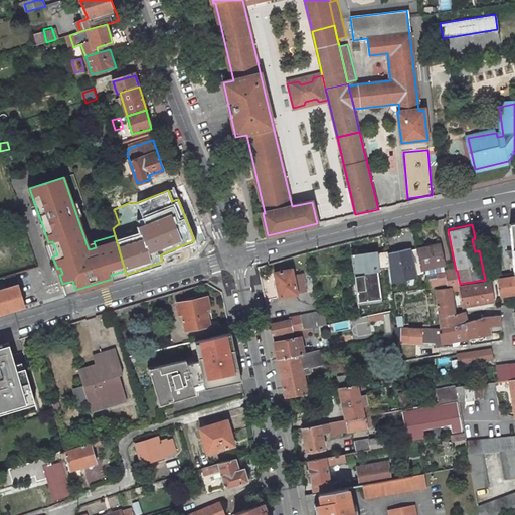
[(48,242),(52,256),(57,254),(52,241),(48,242)]
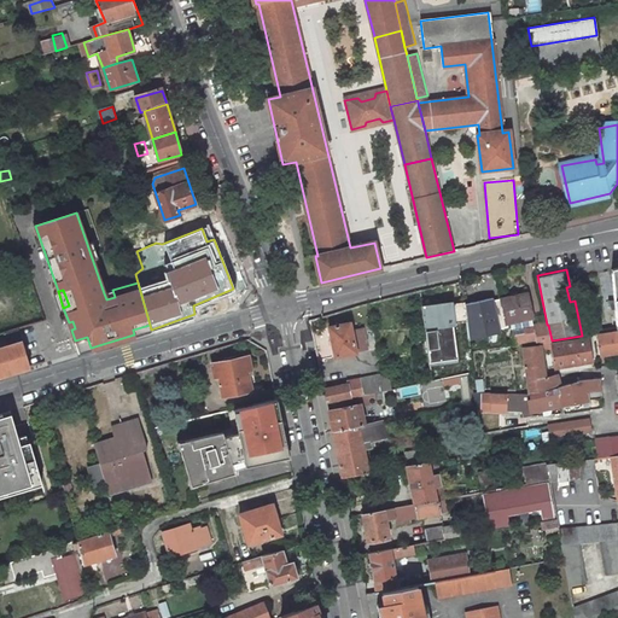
[(532,319),(528,295),(501,299),(506,325),(532,319)]
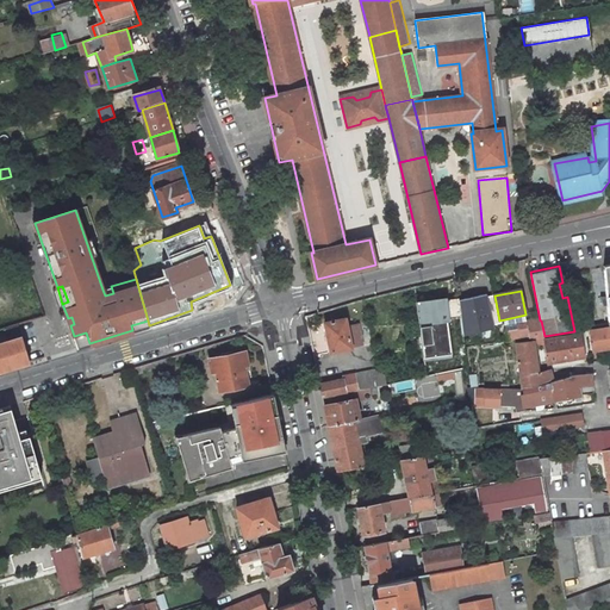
[(487,294),(459,300),(461,318),(462,328),(492,322),(493,325),(497,324),(500,324),(499,321),(495,296),(487,297),(487,294)]
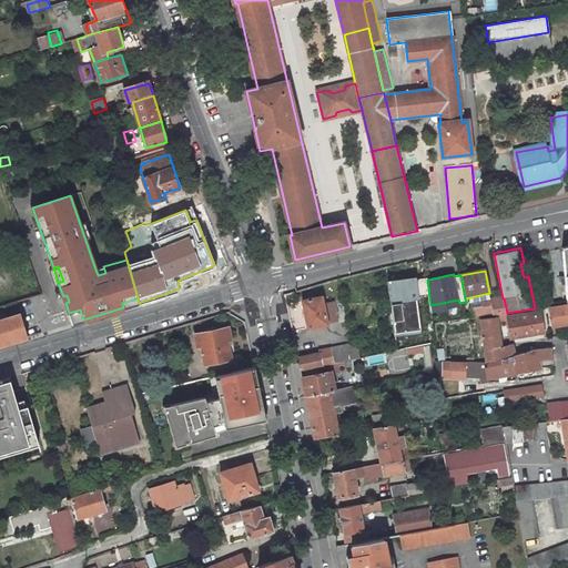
[(391,301),(429,296),(427,280),(427,279),(387,283),(391,301)]
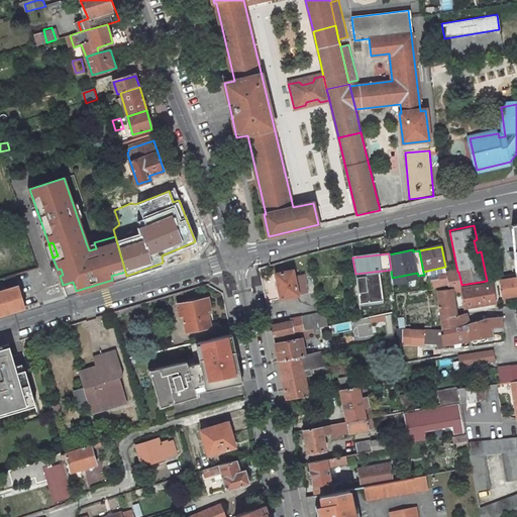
[(298,295),(294,271),(277,274),(282,298),(298,295)]
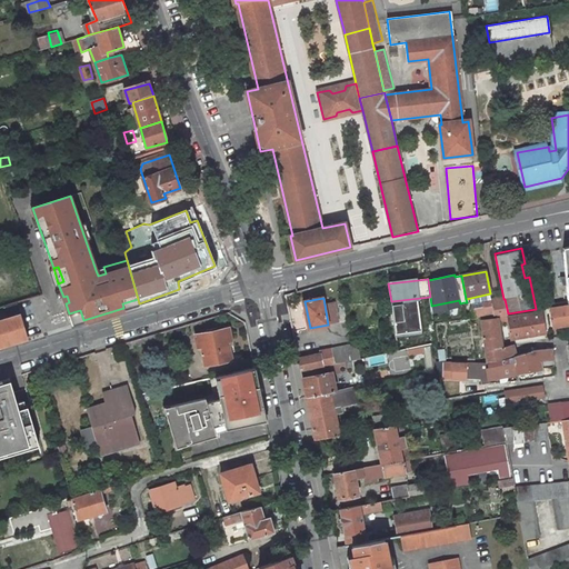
[(122,303),(123,308),(139,303),(138,299),(122,303)]
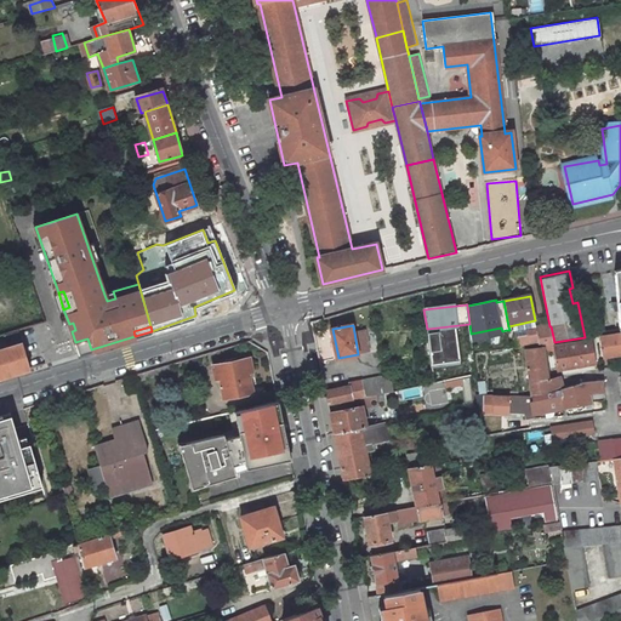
[(550,326),(537,329),(537,331),(528,332),(529,342),(525,342),(527,347),(554,342),(551,326),(550,326)]
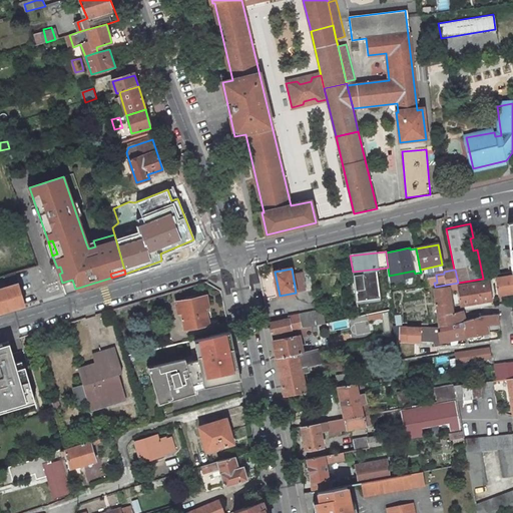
[(6,287),(18,284),(15,273),(3,276),(6,287)]
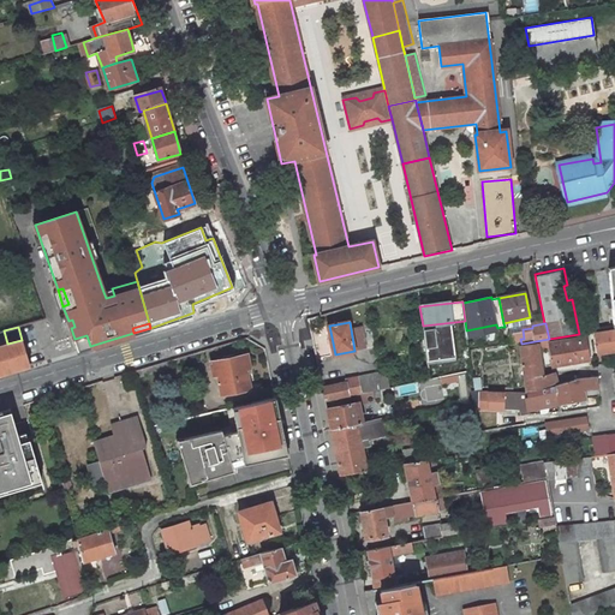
[(599,357),(614,353),(614,332),(595,335),(599,357)]
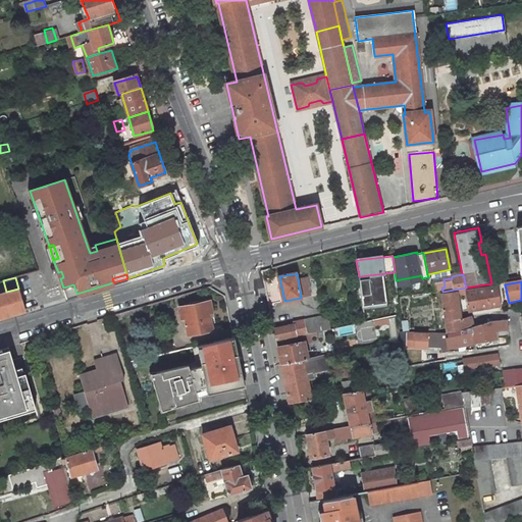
[(66,297),(76,294),(73,284),(63,288),(66,297)]
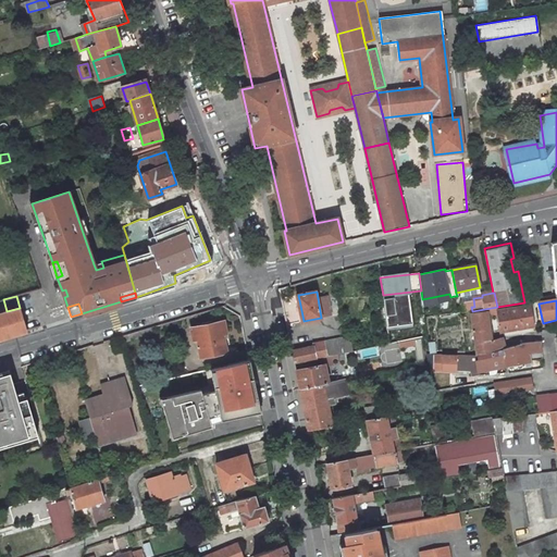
[(0,337),(26,330),(20,308),(7,311),(0,313),(0,337)]
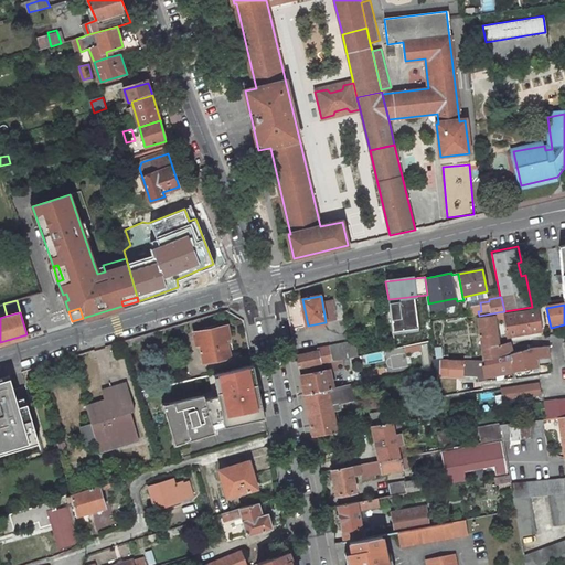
[(536,312),(503,318),(507,339),(541,333),(536,312)]
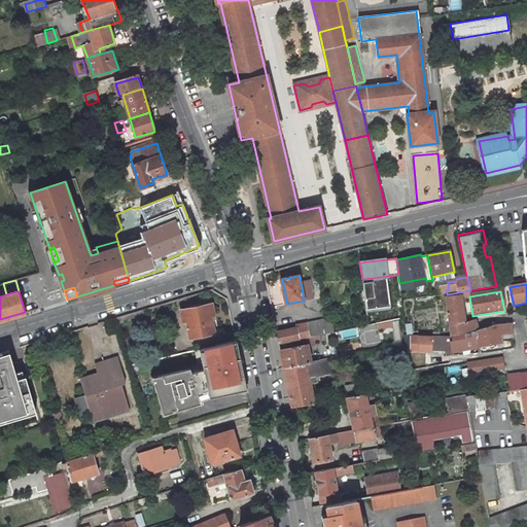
[(451,338),(476,334),(476,332),(477,332),(476,322),(464,324),(460,297),(446,300),(451,338)]
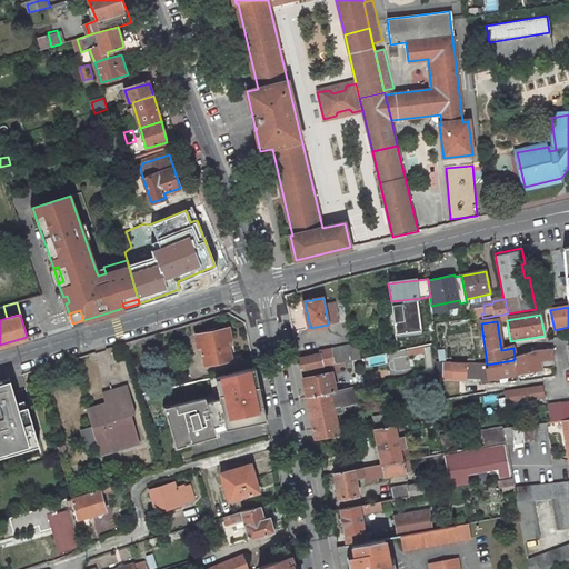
[(405,350),(401,322),(393,322),(398,352),(405,350)]
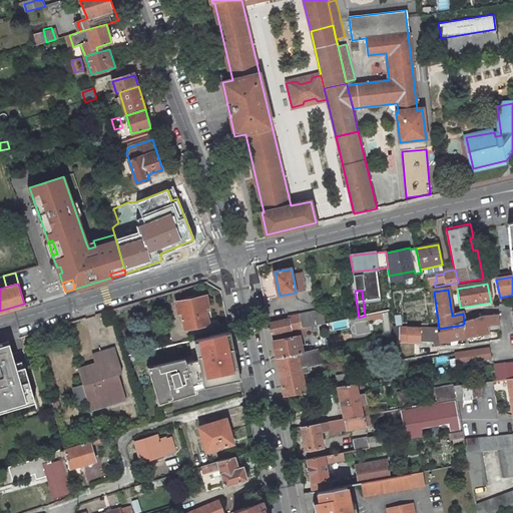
[(184,329),(208,324),(205,308),(208,307),(206,296),(195,298),(194,296),(186,297),(186,299),(175,301),(178,313),(181,313),(184,329)]
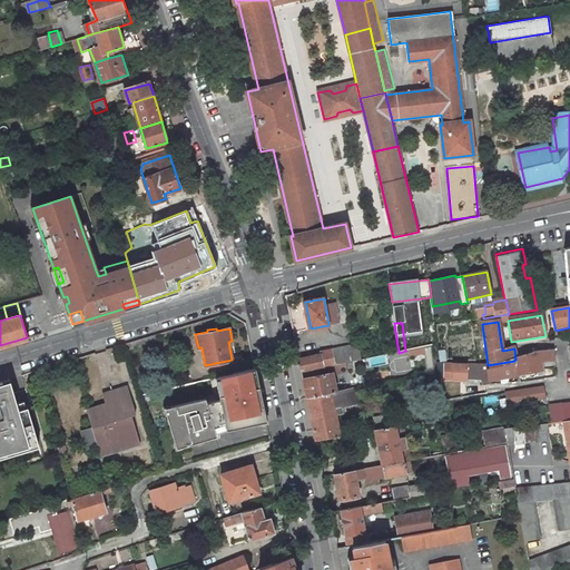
[(138,340),(126,343),(128,350),(140,346),(138,340)]
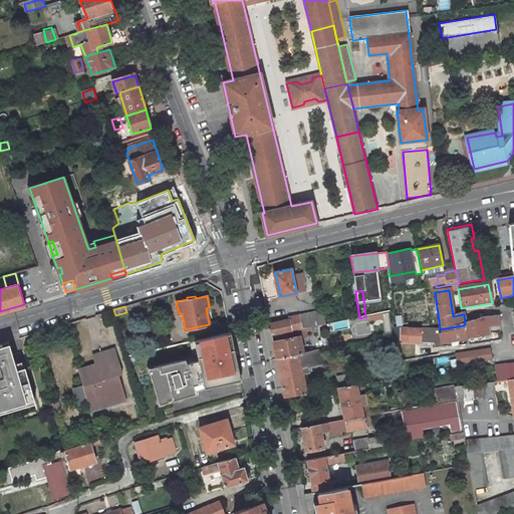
[(392,336),(389,310),(381,311),(384,338),(392,336)]
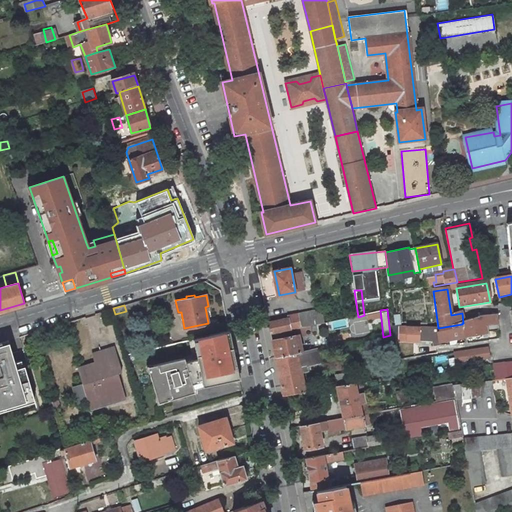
[(301,322),(300,315),(288,317),(289,319),(269,323),(271,335),(308,327),(307,321),(301,322)]
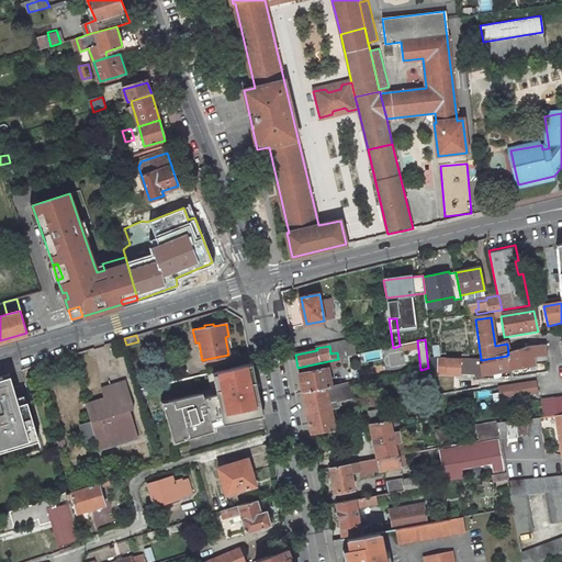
[(517,351),(508,355),(507,355),(507,356),(509,371),(512,371),(530,368),(529,359),(546,357),(544,346),(531,348),(524,350),(517,351)]
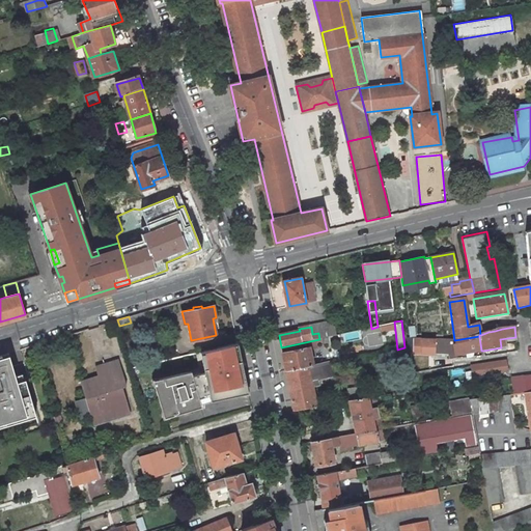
[(481,351),(479,336),(454,340),(437,339),(437,354),(450,354),(450,359),(456,358),(456,355),(481,351)]
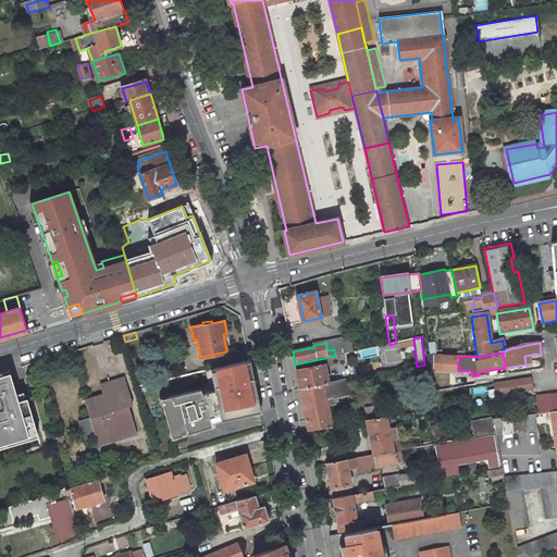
[(454,371),(454,354),(431,354),(431,371),(454,371)]
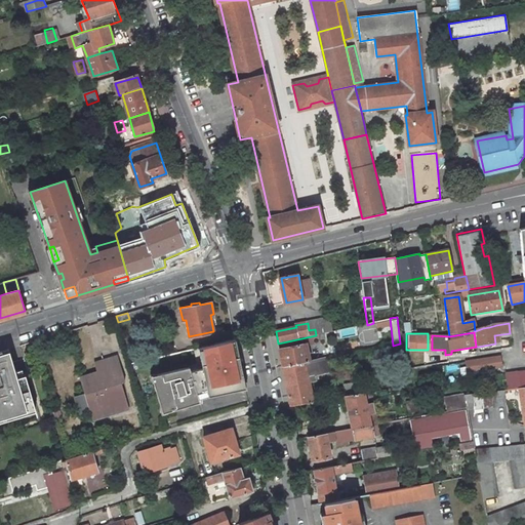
[(245,387),(235,338),(194,349),(198,368),(190,371),(189,367),(155,374),(157,379),(153,380),(161,408),(165,407),(166,411),(200,401),(199,398),(205,396),(245,387)]
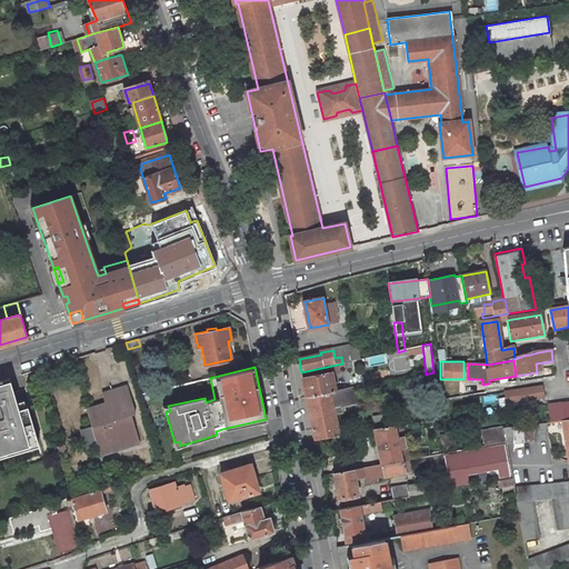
[(307,397),(329,392),(336,391),(331,373),(302,379),(307,397)]
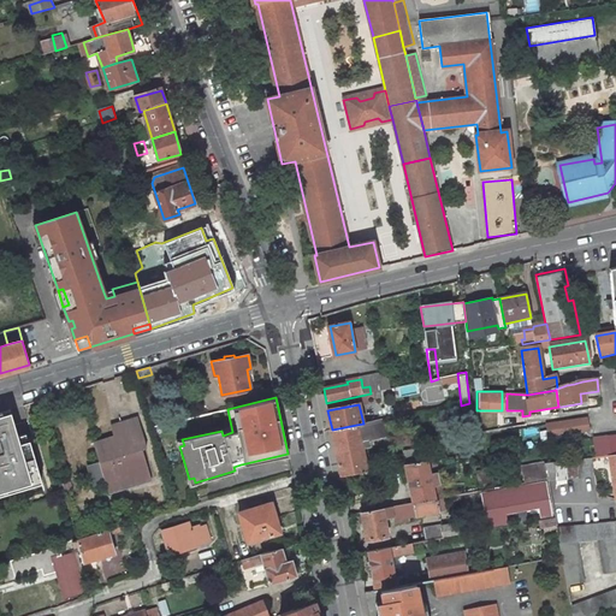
[(18,436),(11,415),(4,418),(1,412),(0,412),(0,495),(29,486),(27,480),(40,475),(29,440),(28,440),(19,443),(18,436)]
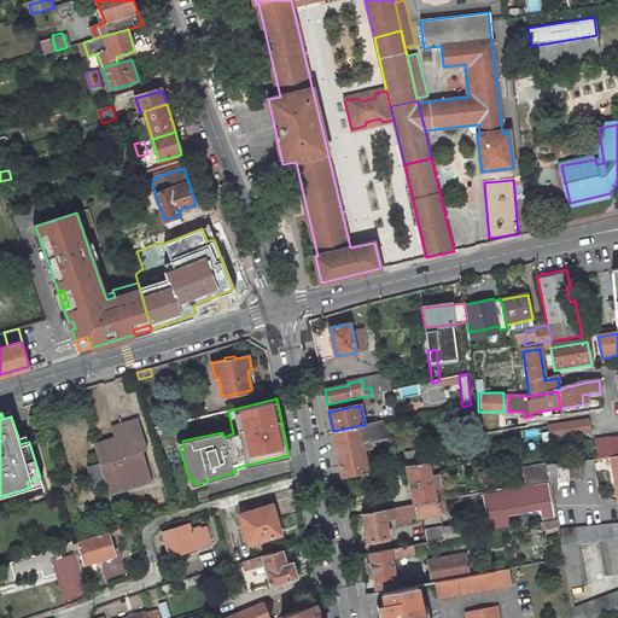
[(104,483),(130,474),(133,487),(151,482),(141,450),(146,449),(136,418),(120,423),(123,437),(114,439),(93,445),(104,483)]
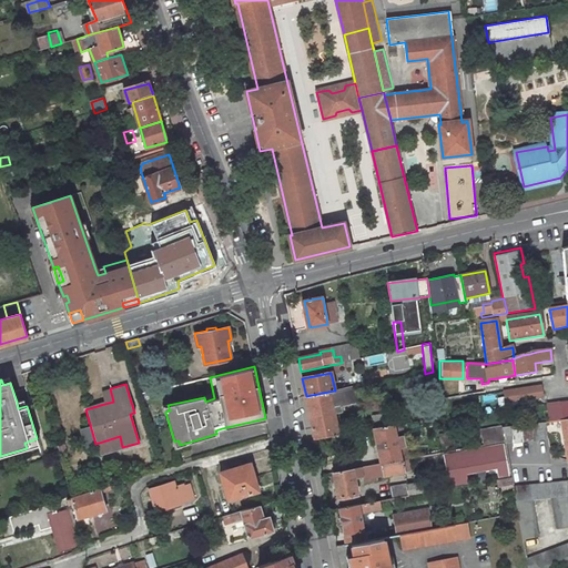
[(332,406),(353,403),(351,387),(335,391),(328,392),(332,406)]
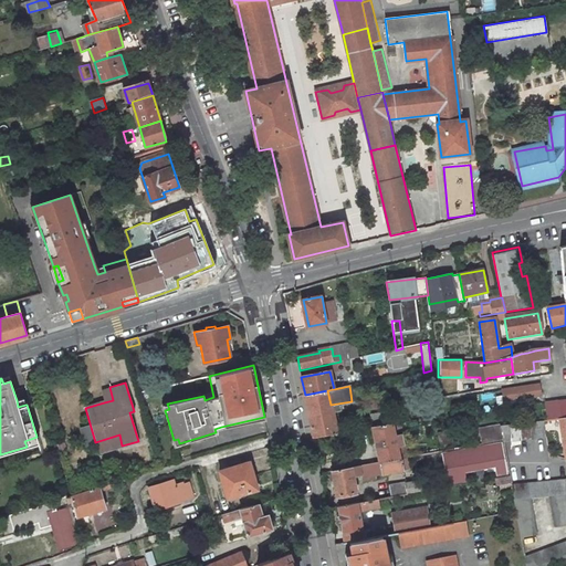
[(522,389),(503,392),(504,401),(540,397),(540,386),(522,389)]
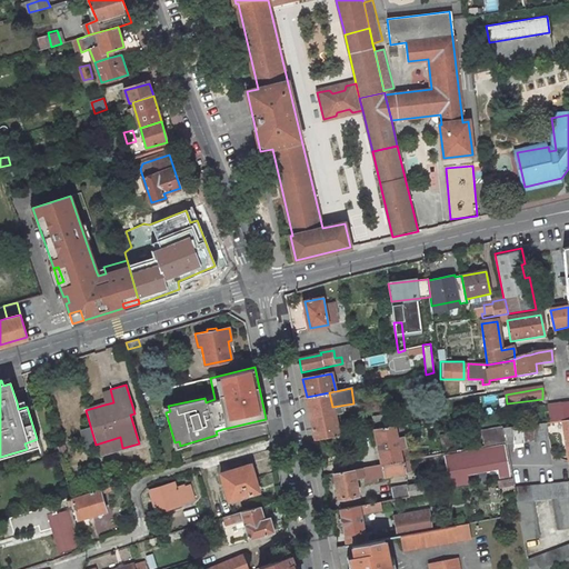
[(113,402),(110,389),(101,391),(105,405),(113,402)]
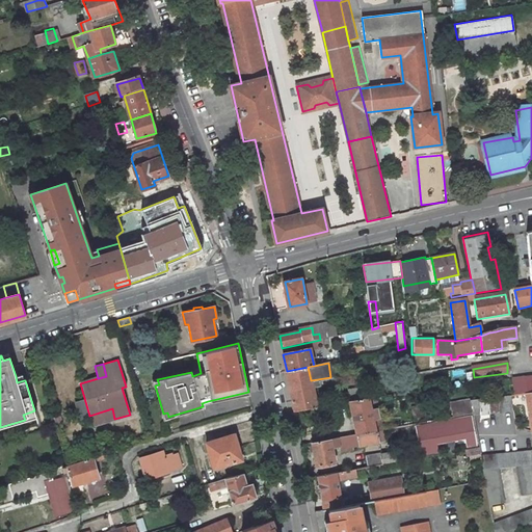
[(287,371),(295,410),(316,407),(311,380),(308,367),(287,371)]
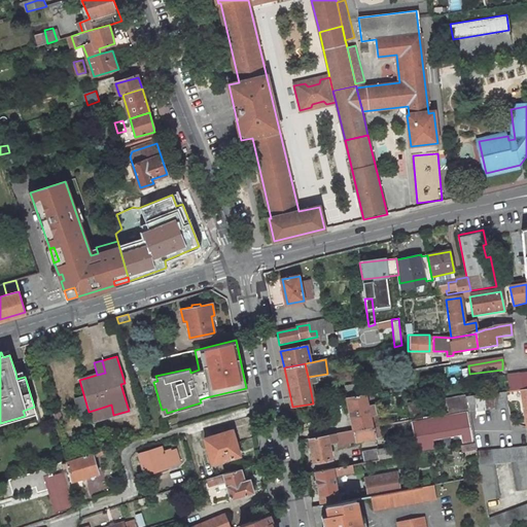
[(526,390),(526,374),(507,377),(511,392),(521,391),(526,390)]
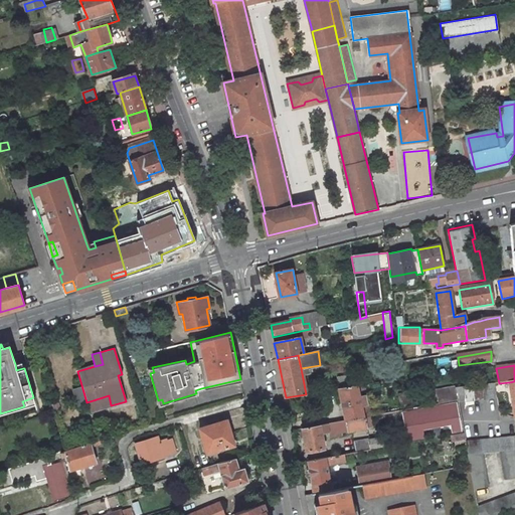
[(353,379),(339,382),(341,388),(354,386),(353,379)]
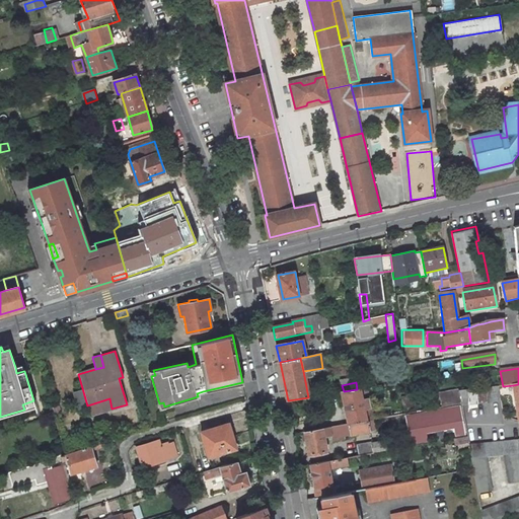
[(342,391),(348,425),(373,420),(367,387),(357,389),(344,391),(342,391)]
